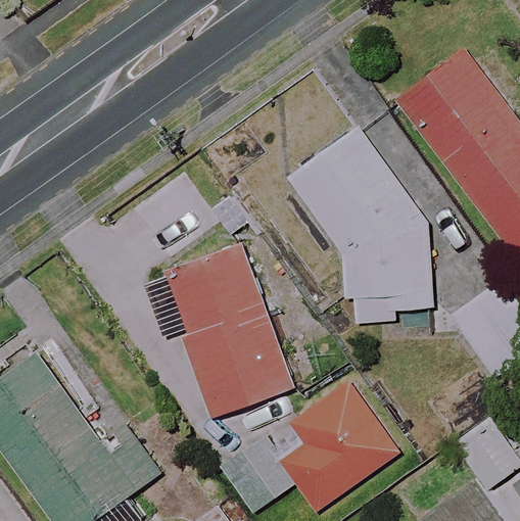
[(519,124),(466,52),(397,103),(519,267),(519,124)]
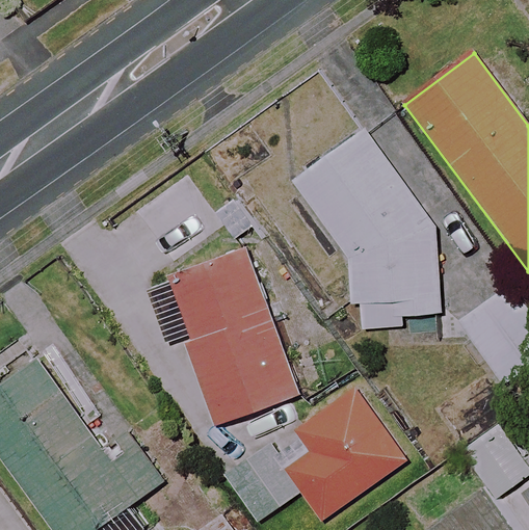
[(349,255),(347,305),(358,303),(361,332),(408,326),(407,316),(442,313),(435,227),(366,130),(296,181),(349,255)]
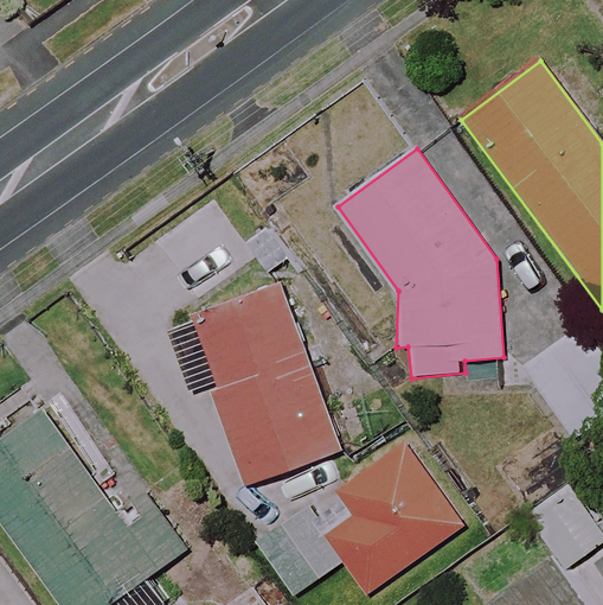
[(340,450),(280,285),(188,318),(249,483),(340,450)]
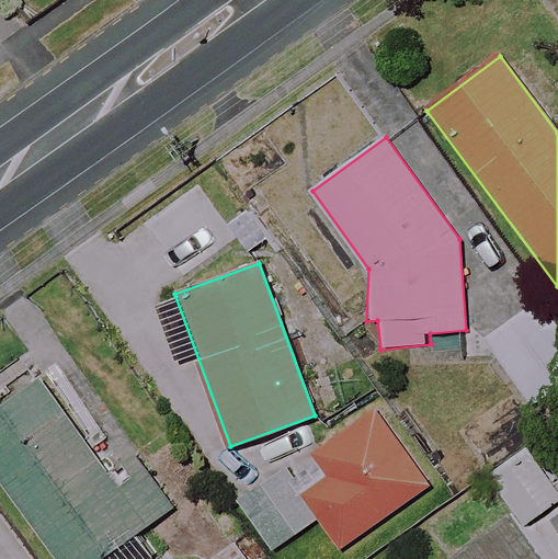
[(486,339),(533,412),(557,396),(557,324),(544,301),(486,339)]
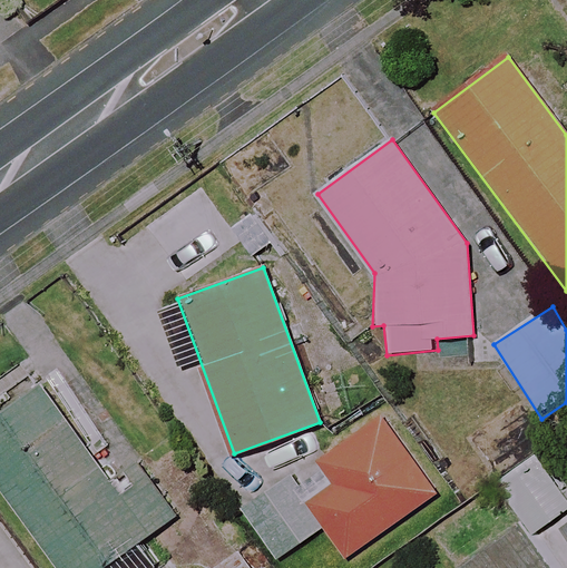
[(120,497),(35,383),(0,409),(0,486),(61,567),(106,567),(168,520),(139,482),(120,497)]
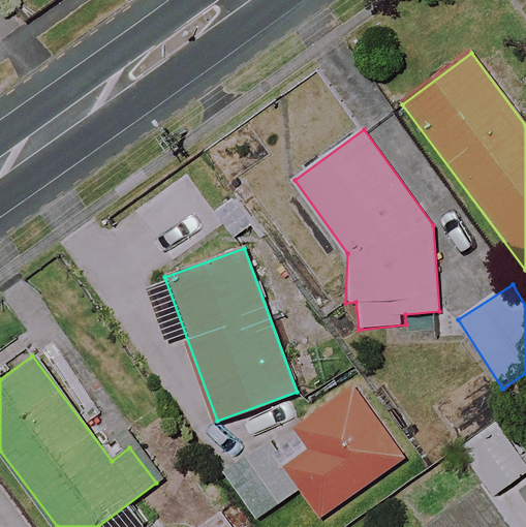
[(410,455),(358,377),(294,422),(313,452),(287,469),(319,517),(410,455)]
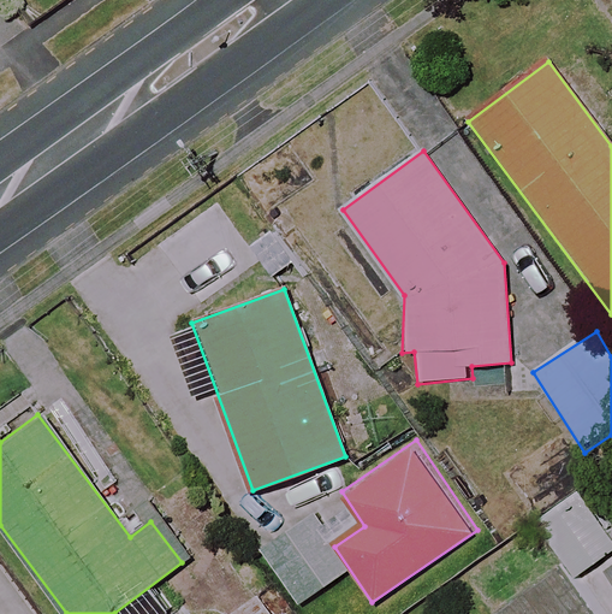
[(611,554),(611,523),(588,483),(535,513),(571,578),(611,554)]
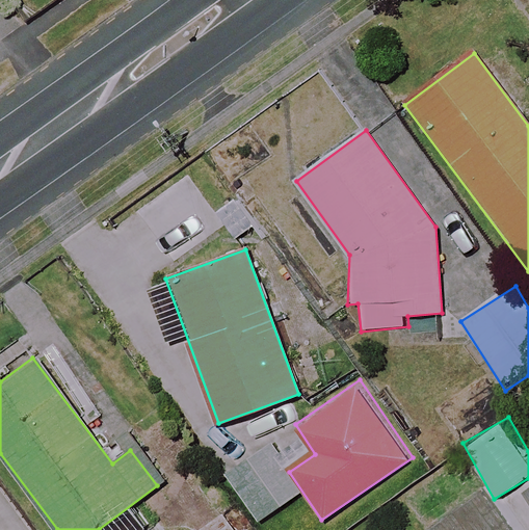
[(299,494),(268,447),(227,475),(258,522),(299,494)]
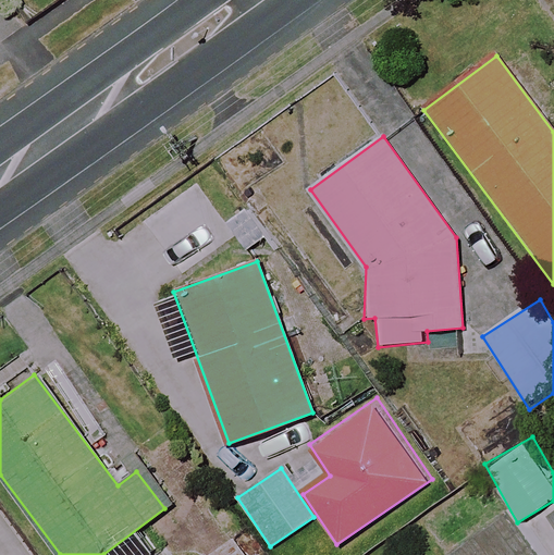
[(532,554),(500,507),(438,549),(442,554),(532,554)]
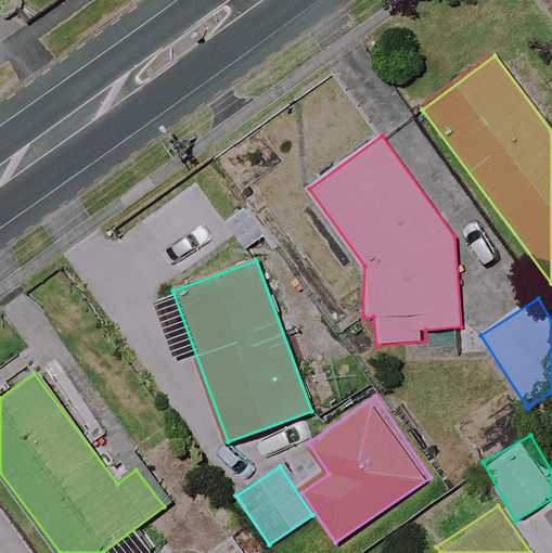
[(245,552),(234,538),(213,552),(245,552)]
